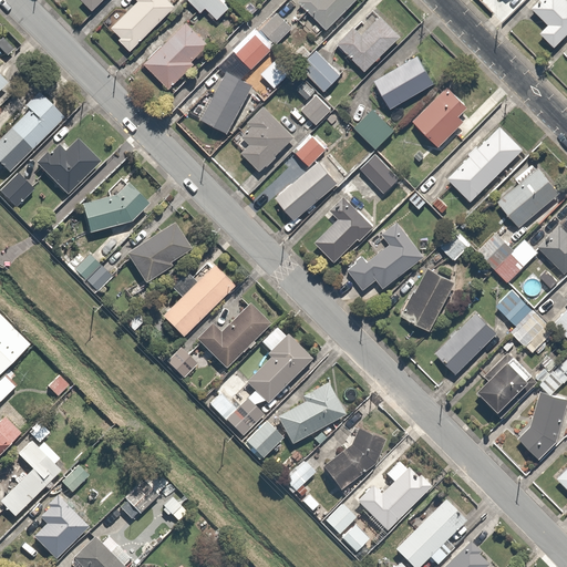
[(80,0),(90,10),(95,4),(99,0),(80,0)]
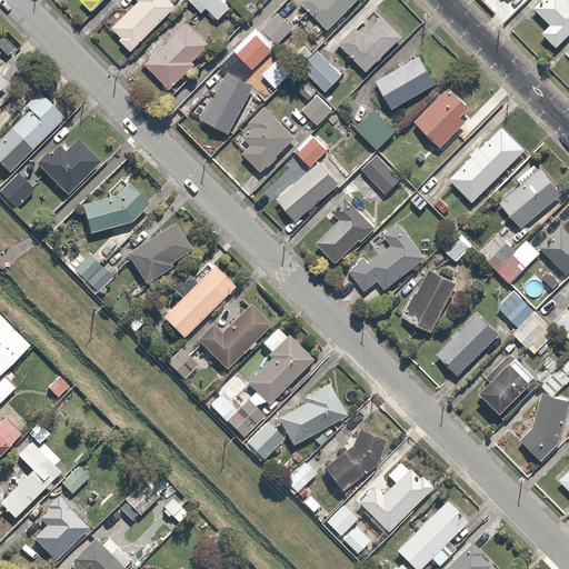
[(136,0),(112,26),(121,35),(118,38),(132,51),(135,48),(177,3),(173,0),(172,0),(136,0)]
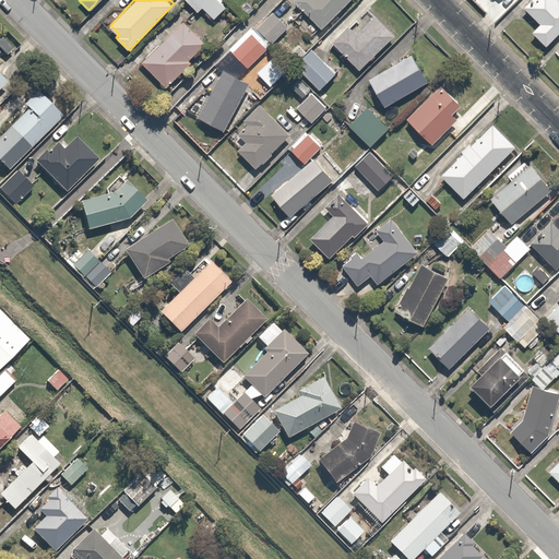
[(183,0),(197,12),(203,7),(213,18),(224,6),(222,3),(224,0),(183,0)]
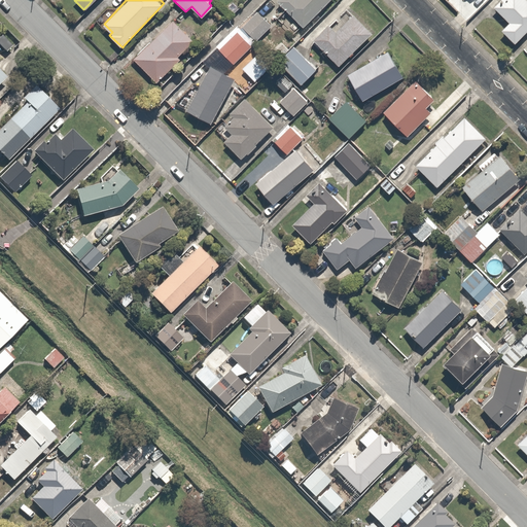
[(275,0),(302,26),(327,0),(275,0)]
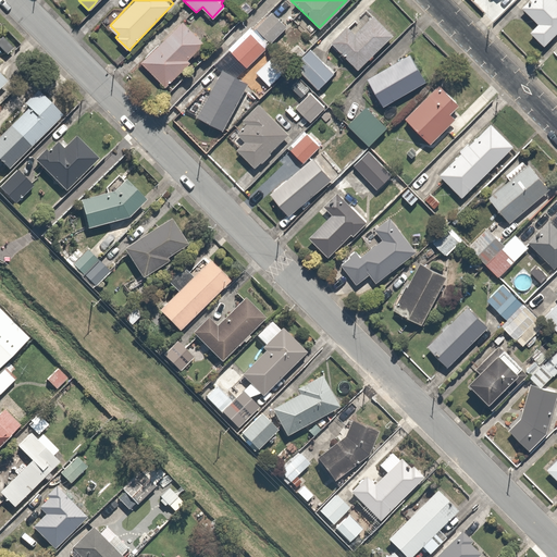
[(544,46),(556,33),(556,0),(528,0),(521,7),(539,23),(530,32),(544,46)]
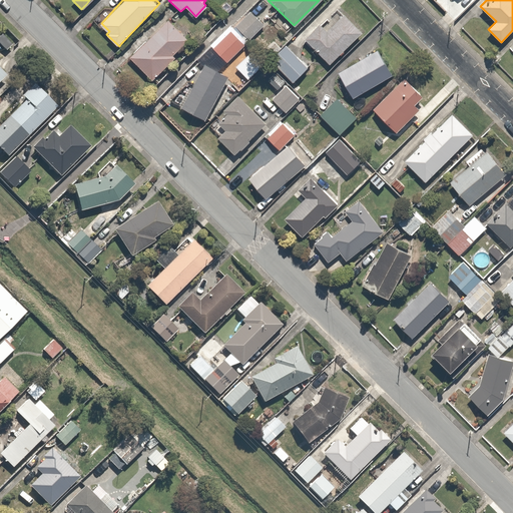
[(250,10),(234,25),(247,39),(264,24),(250,10)]
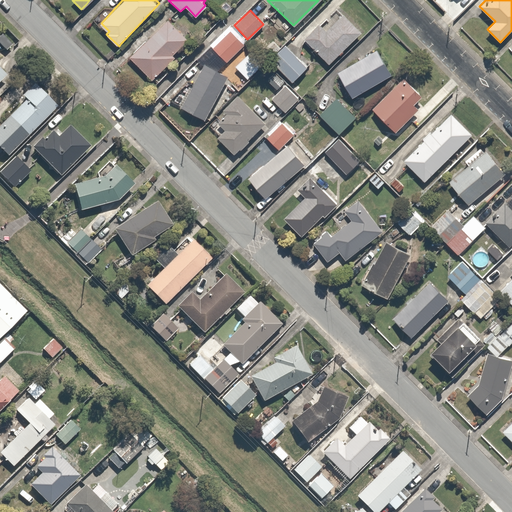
[(325,29),(319,23),(304,38),(327,62),(360,29),(343,12),(325,29)]
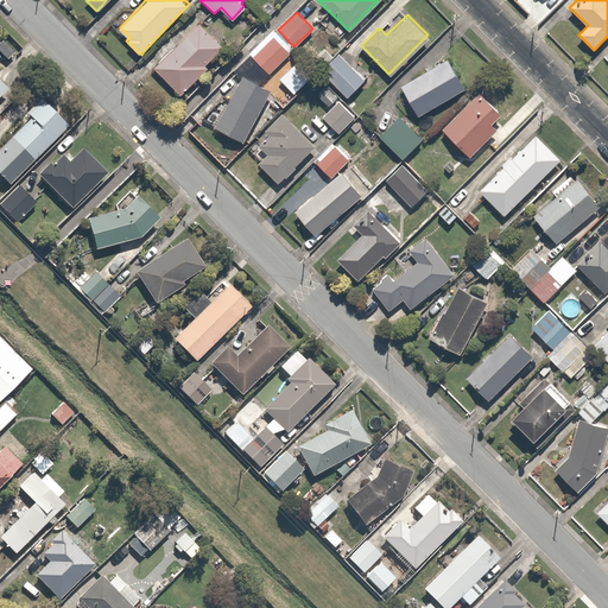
[(204,19),(153,64),(179,93),(229,48),(204,19)]
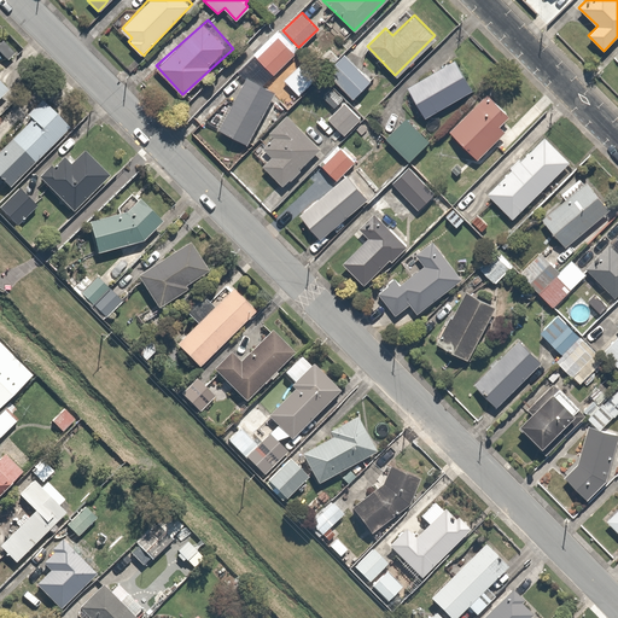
[(278,35),(257,56),(273,73),(295,52),(278,35)]
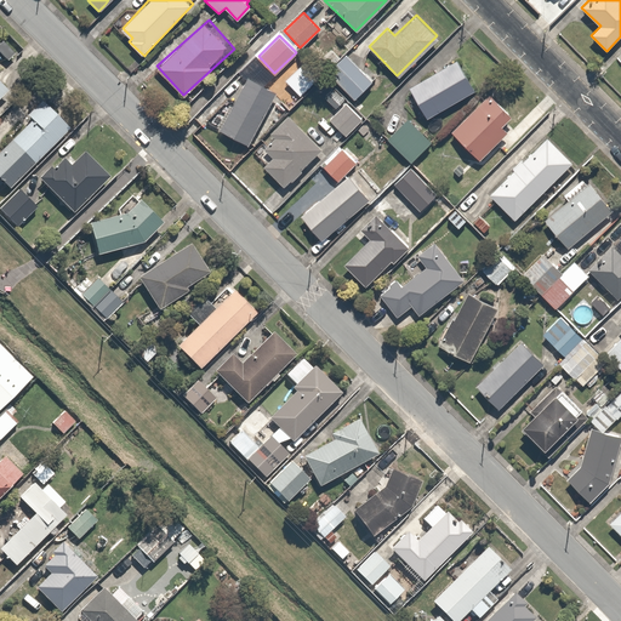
[(347,55),(328,73),(352,98),(371,79),(347,55)]
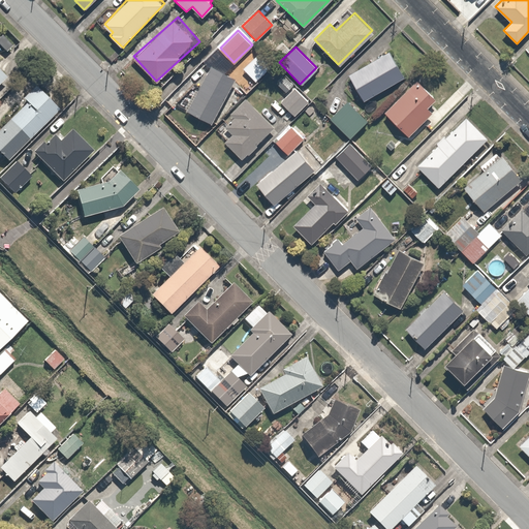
[(391,51),(348,75),(362,98),(404,73),(391,51)]
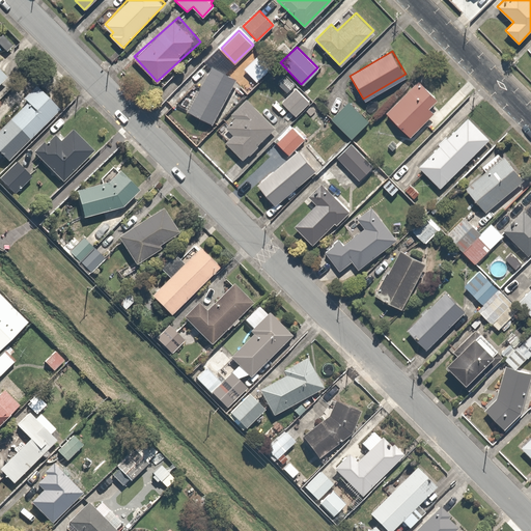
[(200,89),(195,86),(184,107),(213,121),(236,77),(214,65),(200,89)]
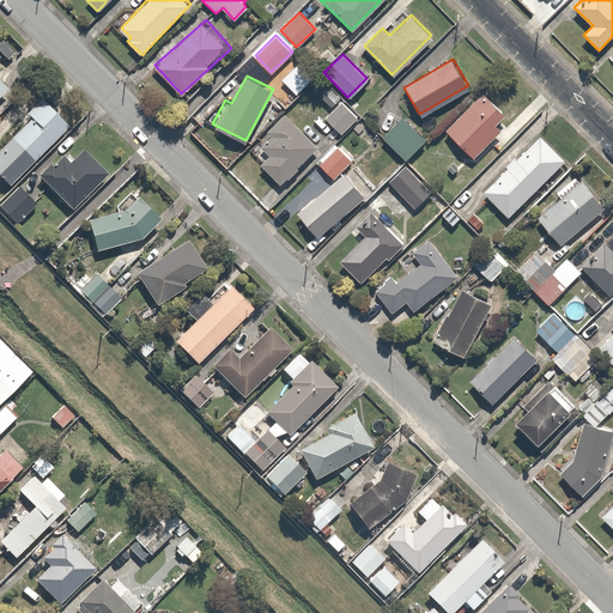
[(329,86),(320,96),(329,107),(340,97),(329,86)]
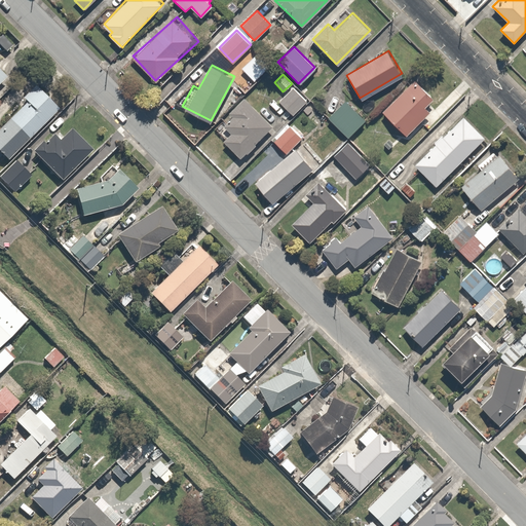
[(413,77),(382,112),(407,133),(437,98),(413,77)]
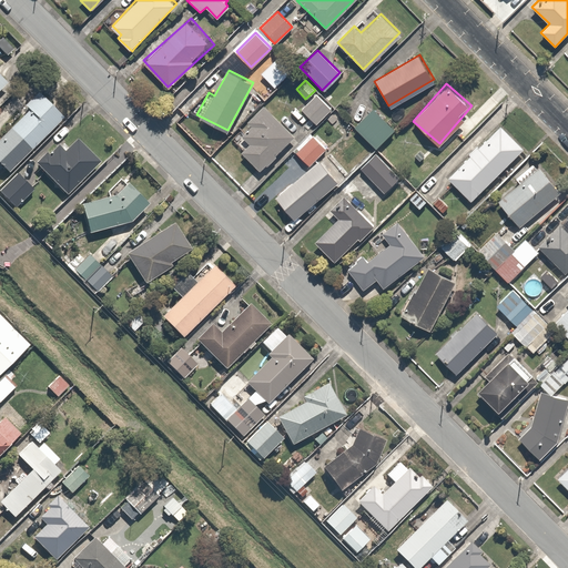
[(0,162),(7,170),(29,146),(56,121),(59,124),(67,117),(39,89),(24,103),(29,109),(10,128),(0,138),(0,162)]
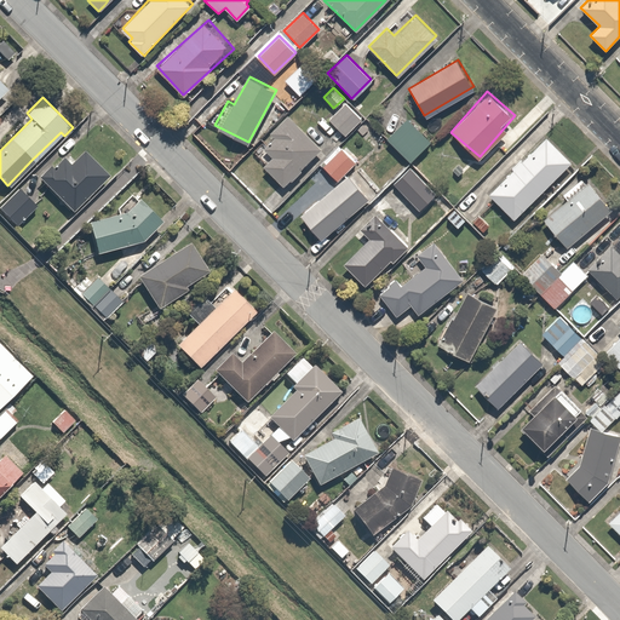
[(343,102),(327,118),(343,132),(359,115),(343,102)]
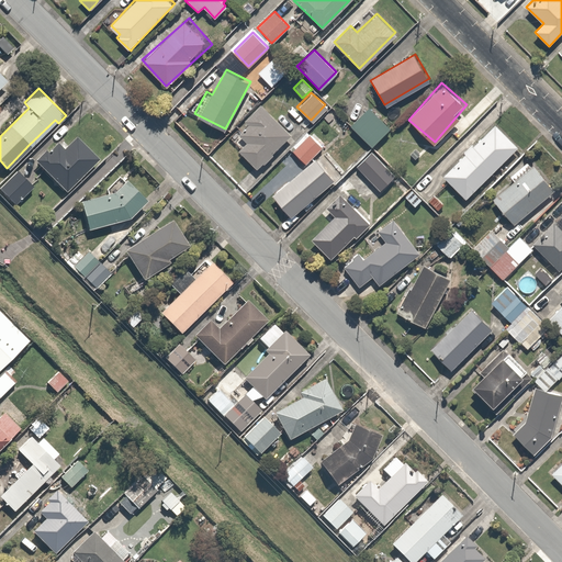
[(246,142),(238,148),(256,168),(291,136),(272,115),(261,104),(244,121),(248,125),(238,134),(246,142)]
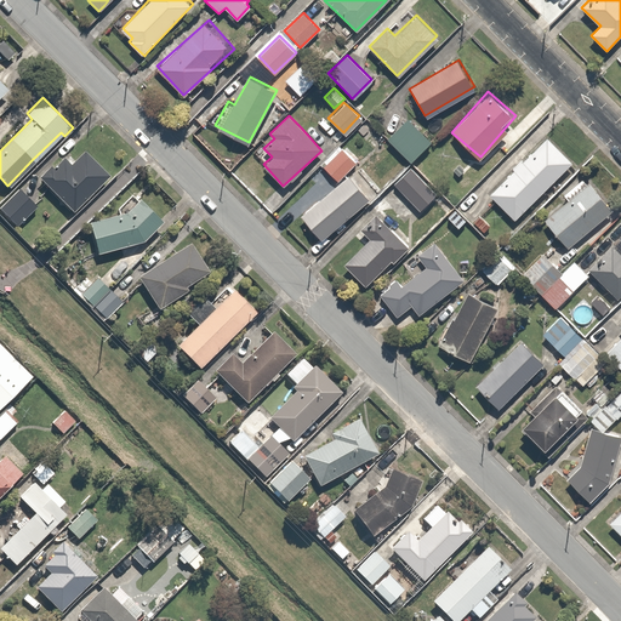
[(408,117),(387,138),(410,160),(431,140),(408,117)]
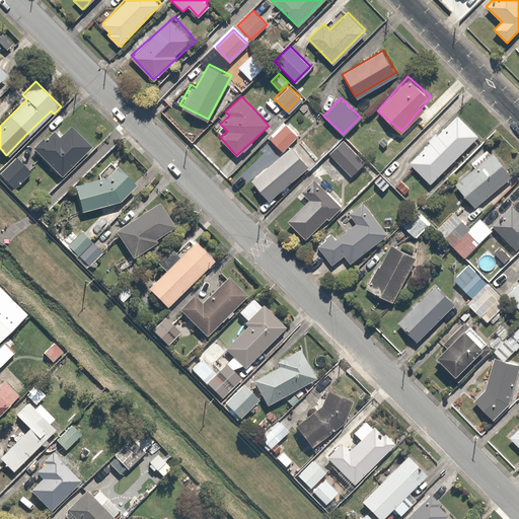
[(457,113),(408,161),(429,182),(477,134),(457,113)]
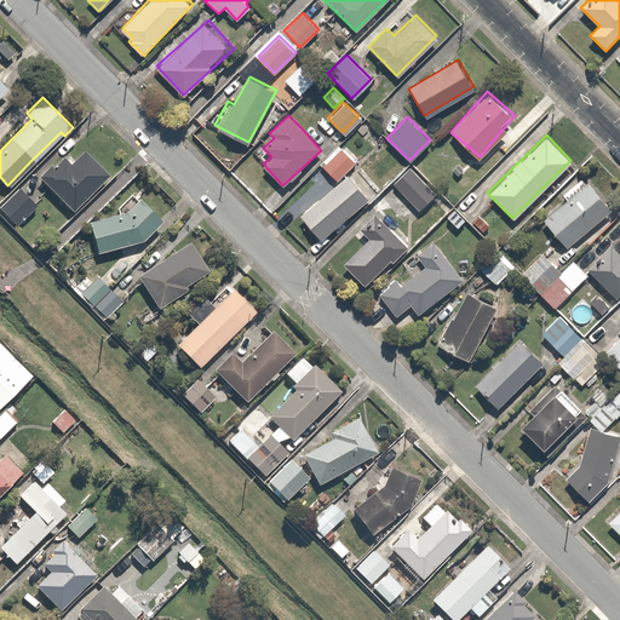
[(339,143),(321,164),(337,178),(355,159),(339,143)]
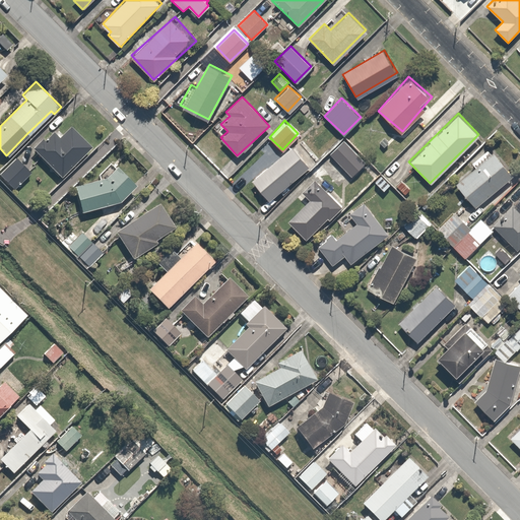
[(91,148),(70,125),(58,136),(54,132),(45,140),(42,137),(31,147),(60,178),(91,148)]
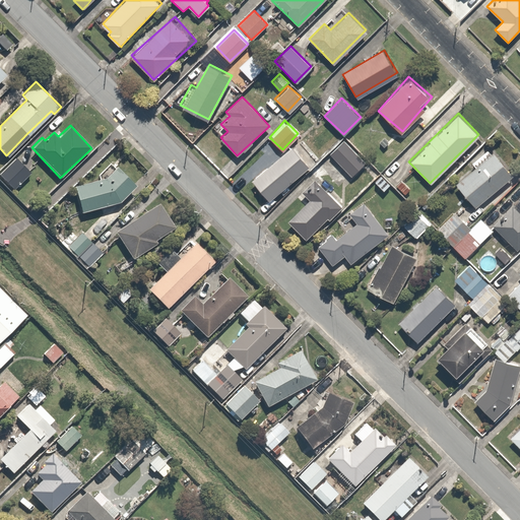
[(291,146),(252,180),(268,199),(308,166),(291,146)]
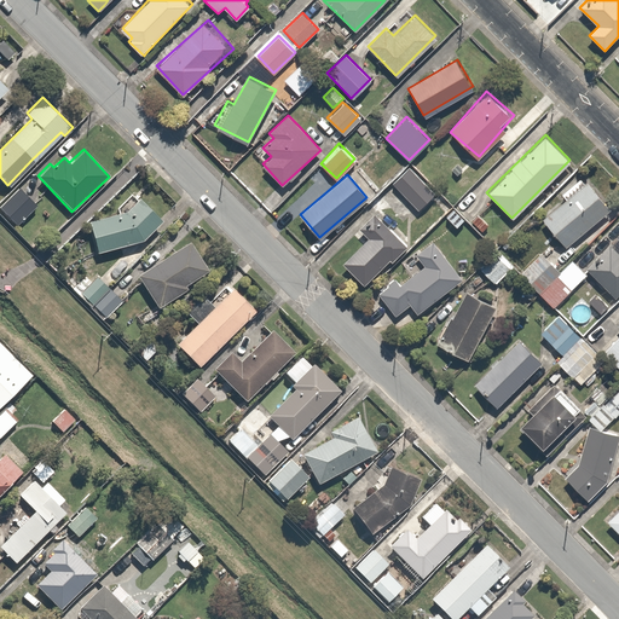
[(399,174),(391,183),(420,209),(428,200),(399,174)]
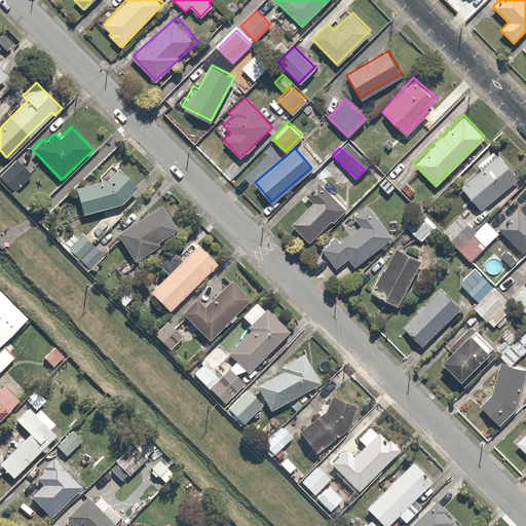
[(496,153),(460,185),(480,208),(516,176),(496,153)]
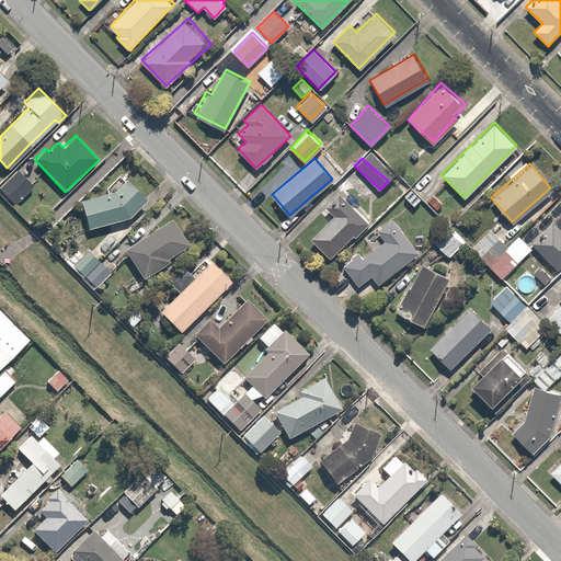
[(15,169),(0,185),(0,189),(15,202),(32,183),(15,169)]
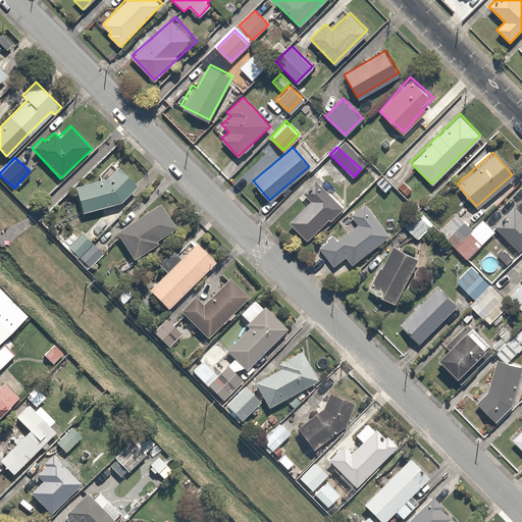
[(114,169),(106,178),(73,186),(81,214),(118,205),(133,183),(114,169)]
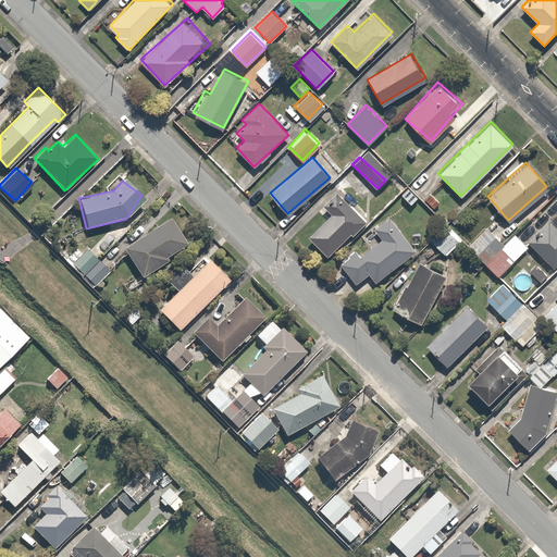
[(321,205),(330,213),(307,235),(326,256),(363,219),(344,198),(336,189),(321,205)]
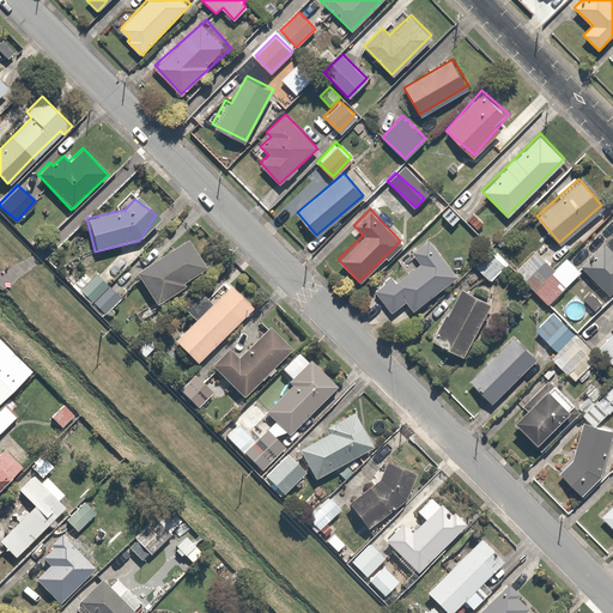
[(390,311),(406,299),(413,309),(461,272),(453,262),(431,234),(411,250),(420,263),(400,279),(394,272),(372,289),(390,311)]
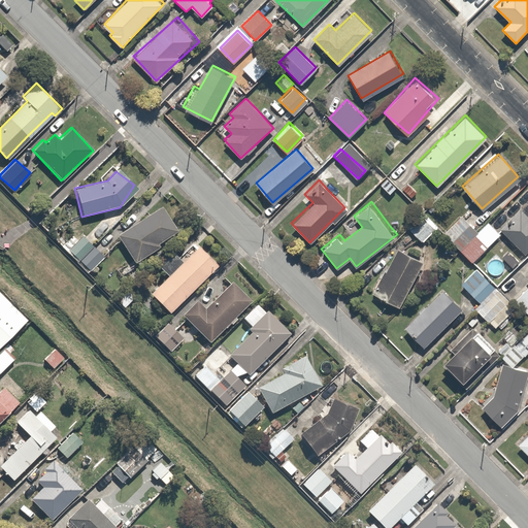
[(134,262),(159,246),(157,242),(175,231),(162,208),(118,235),(134,262)]
